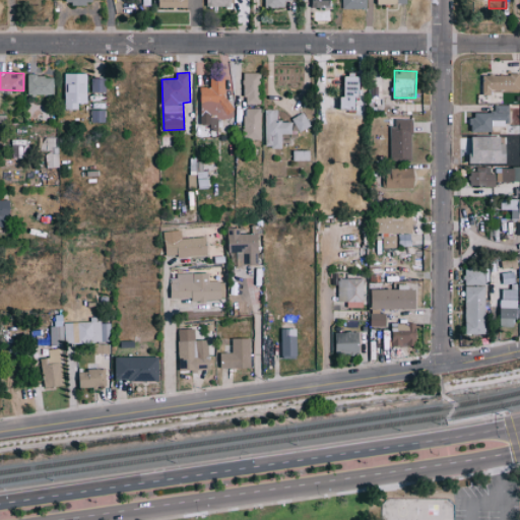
[(260,72),(244,72),(244,104),(261,104),(260,72)]
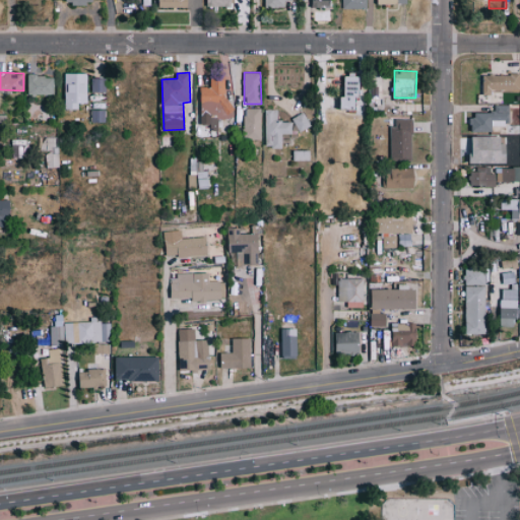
[(87,102),(87,73),(66,73),(67,109),(79,108),(79,103),(87,102)]
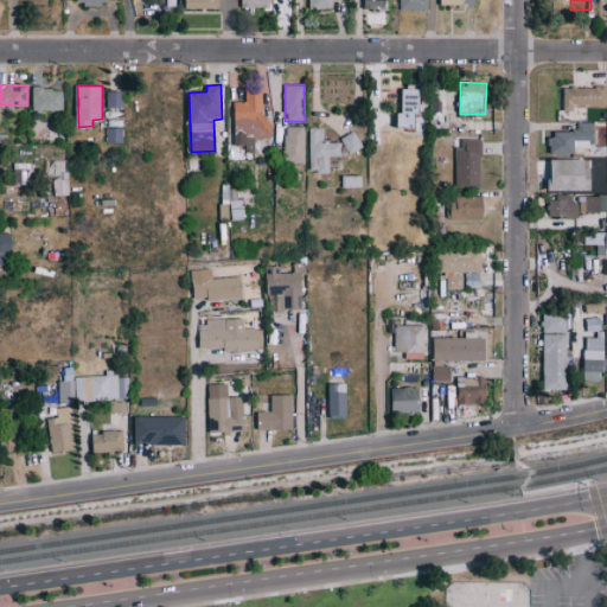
[(558,109),(568,110),(568,104),(602,104),(602,87),(558,87),(558,109)]
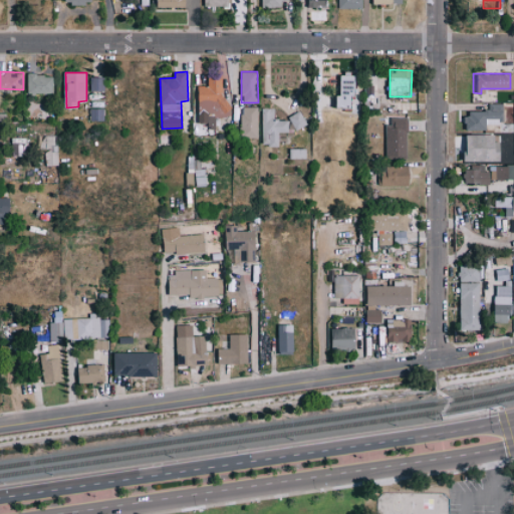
[(53,74),(28,74),(28,93),(53,93),(53,74)]
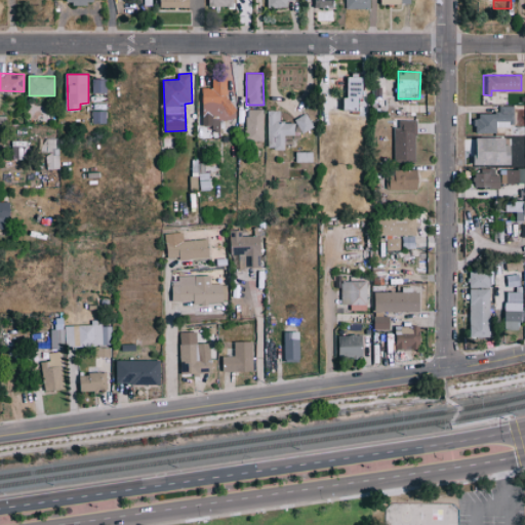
[(202,88),(203,119),(231,118),(230,77),(212,77),(212,87),(202,88)]
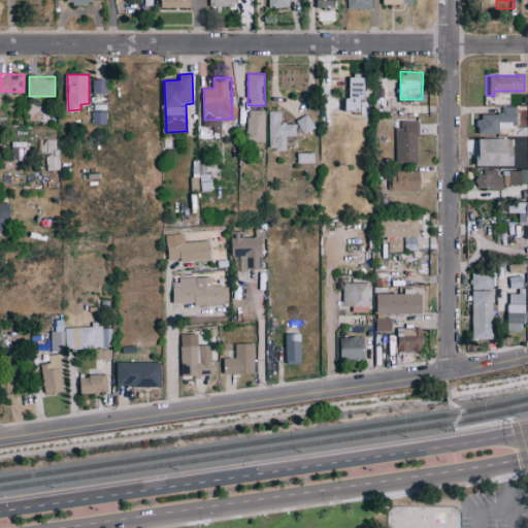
[(351,98),(344,98),(344,110),(365,111),(365,77),(352,77),(351,98)]
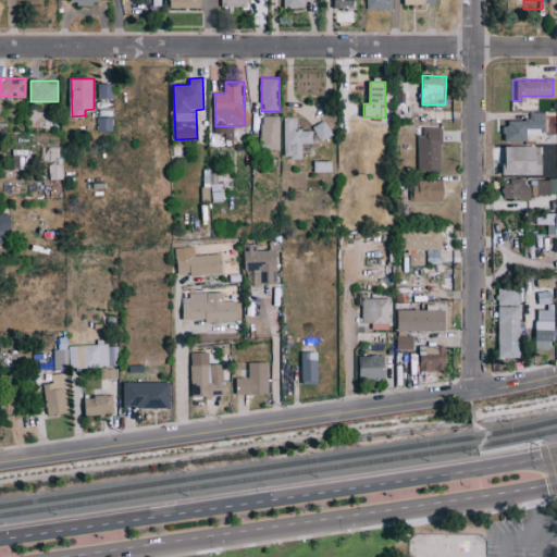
[(113,97),(112,84),(97,84),(98,98),(113,97)]
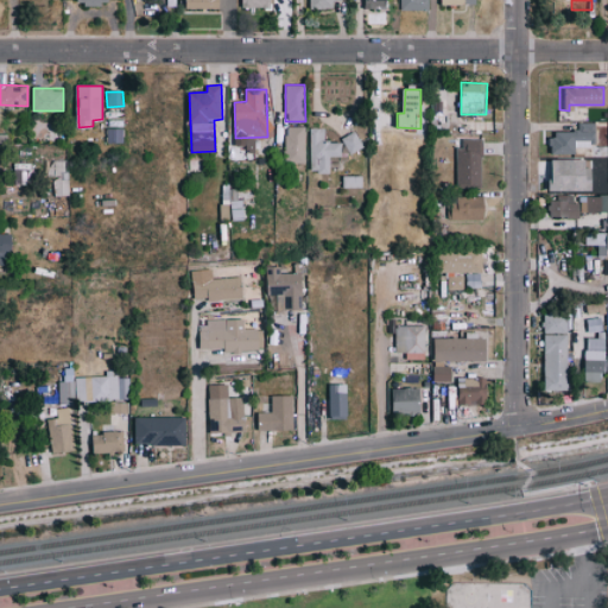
[(570,153),(570,146),(591,146),(591,122),(574,121),(574,131),(546,131),(545,153),(570,153)]
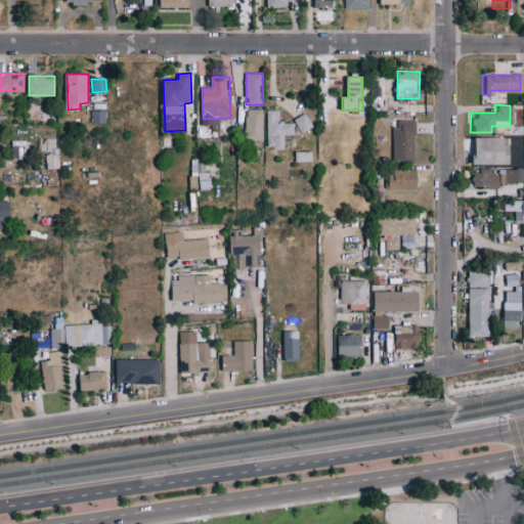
[(262,140),(263,108),(246,108),(246,140),(262,140)]
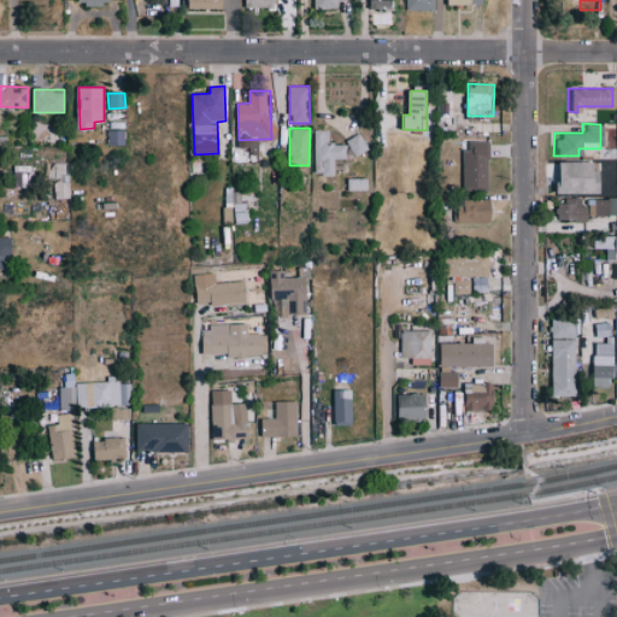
[(315,174),(336,174),(335,158),(347,158),(346,144),(329,145),(329,129),(313,130),(315,174)]
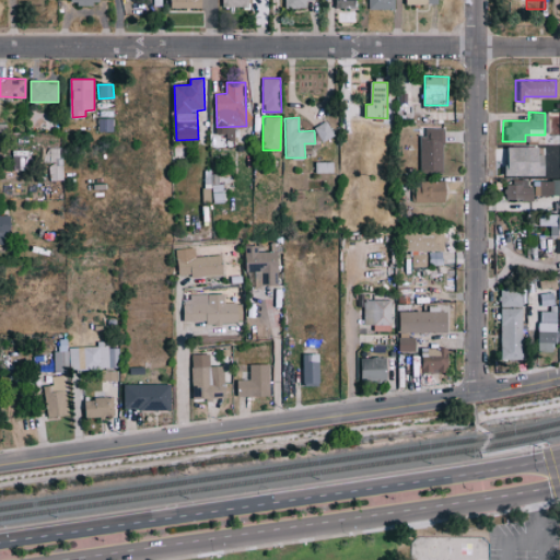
[(322,142),(334,135),(326,120),(314,128),(322,142)]
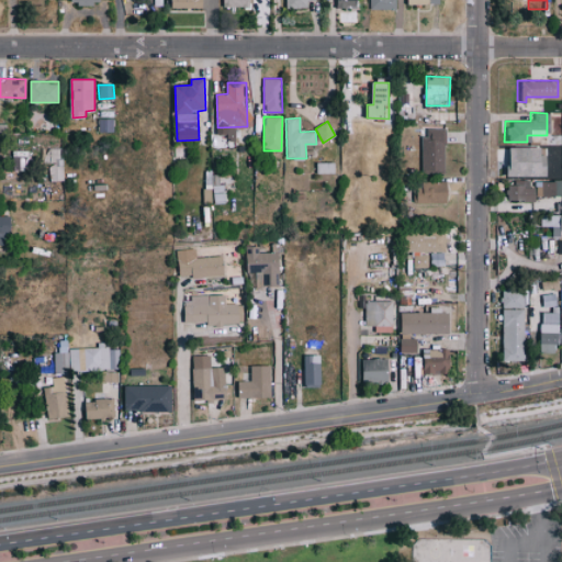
[(446,172),(446,127),(423,127),(424,172),(446,172)]
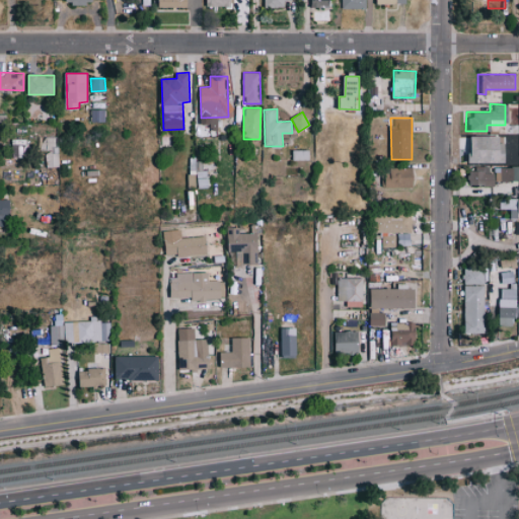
[(36,126),(38,153),(46,153),(46,166),(58,166),(57,125),(36,126)]
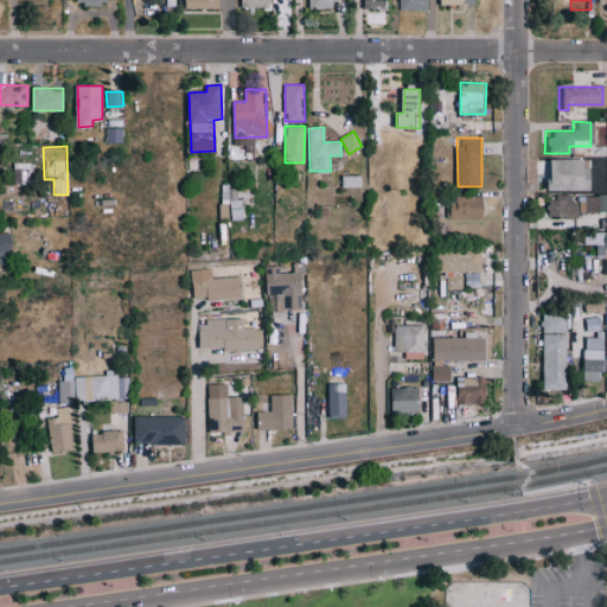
[(219,218),(243,218),(242,199),(237,199),(237,189),(219,190),(219,218)]
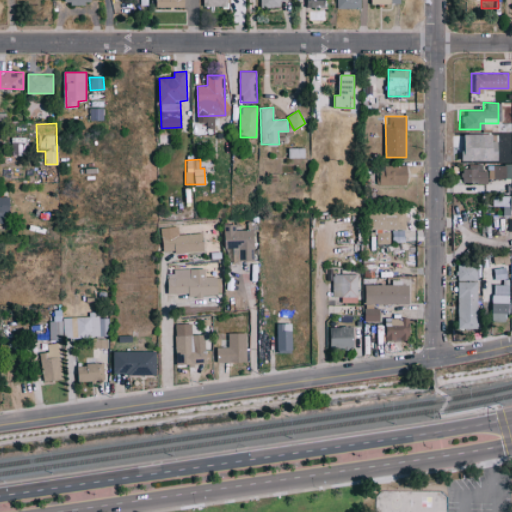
[(511,164),(492,164),(492,178),(511,178),(511,164)]
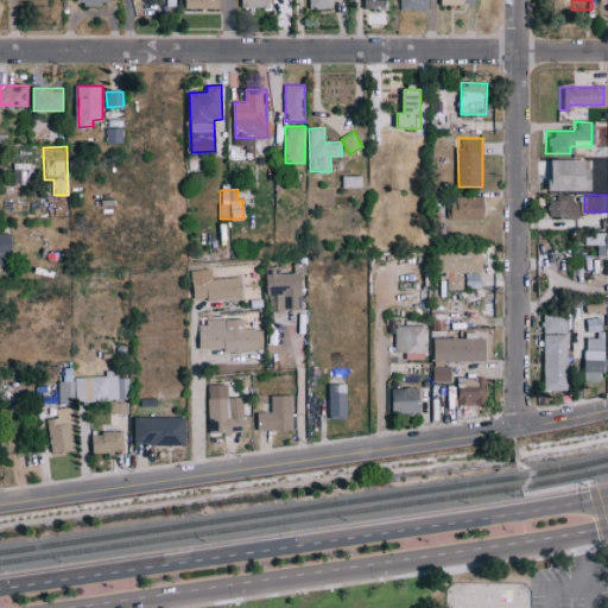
[(486,219),(485,197),(451,197),(453,220),(486,219)]
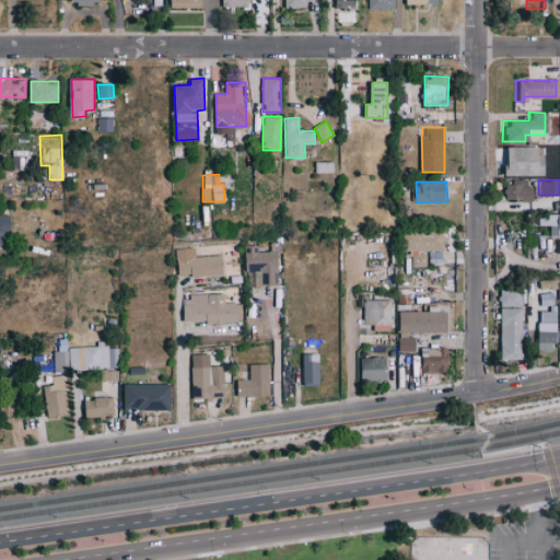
[(531,185),(497,184),(497,199),(531,200),(531,185)]
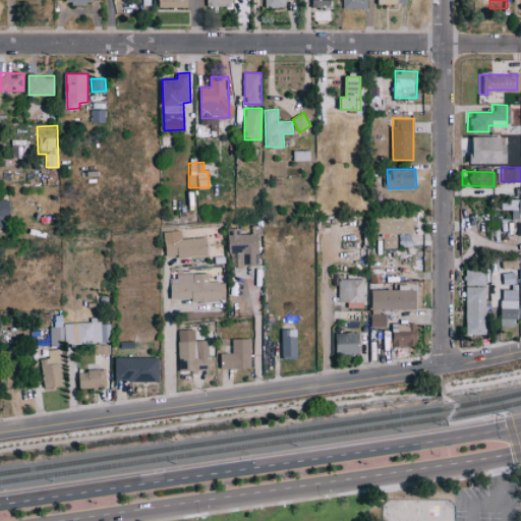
[(520,196),(498,197),(498,210),(508,209),(508,219),(517,218),(517,214),(520,213),(520,196)]
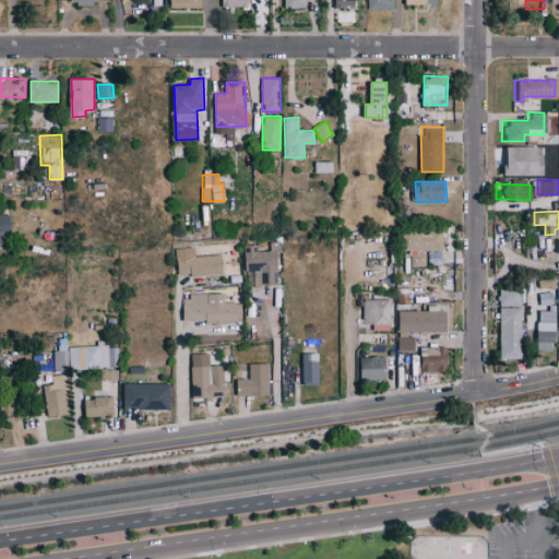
[(0,244),(11,245),(11,214),(0,214),(0,244)]
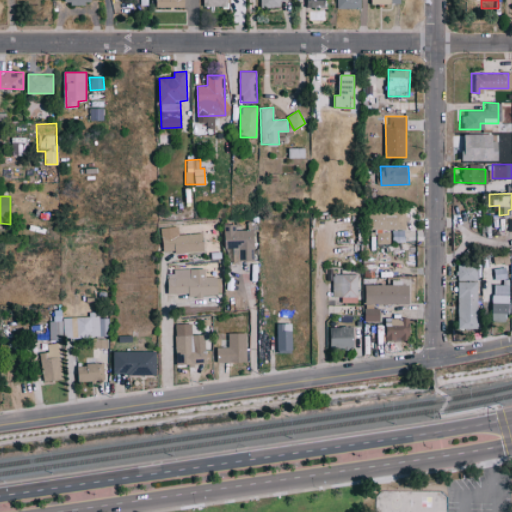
[(369,230),(406,229),(406,211),(369,212),(369,230)]
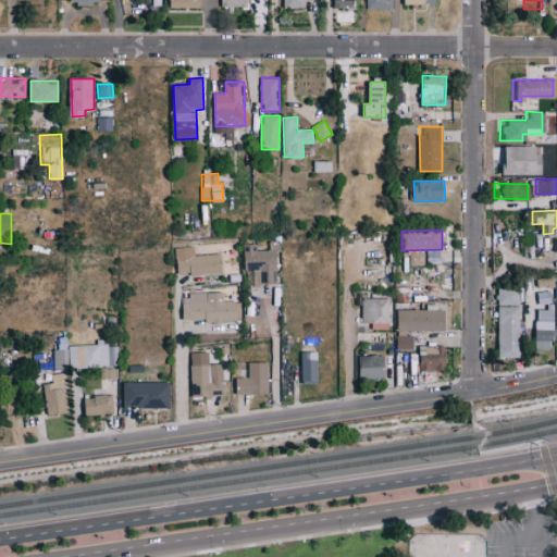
[(244,272),(247,272),(248,285),(276,284),(274,249),(256,250),(256,244),(243,245),(244,272)]
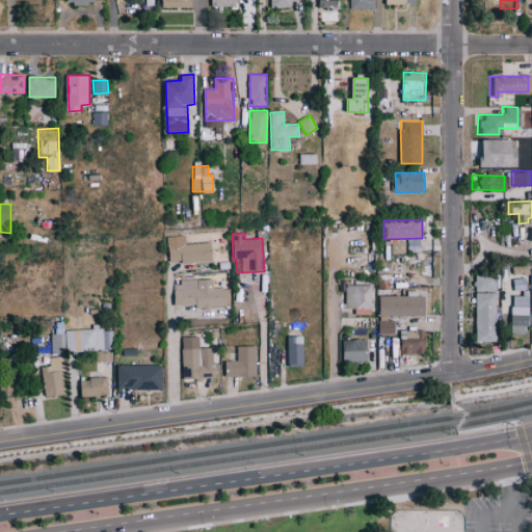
[(167,237),(168,263),(212,261),(211,242),(186,243),(186,236),(167,237)]
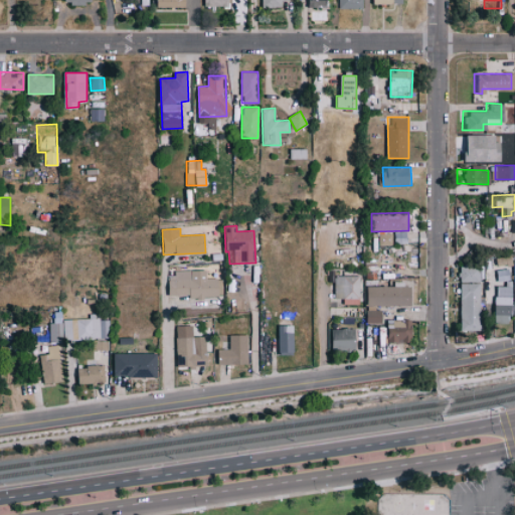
[(407,232),(394,231),(393,243),(407,243),(407,232)]
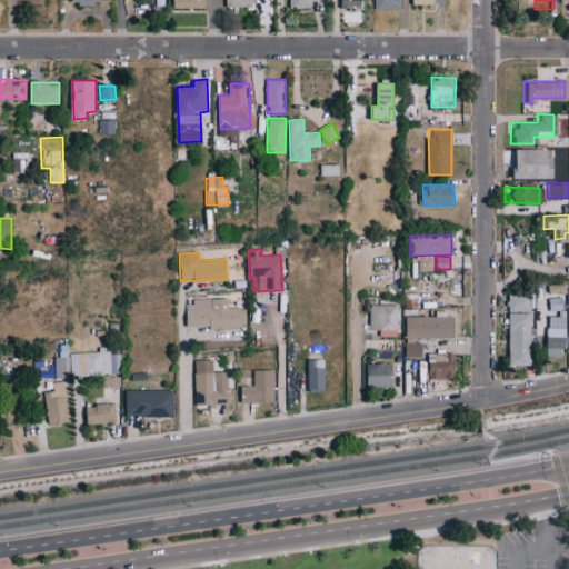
[(547,297),(547,310),(565,310),(565,297),(547,297)]
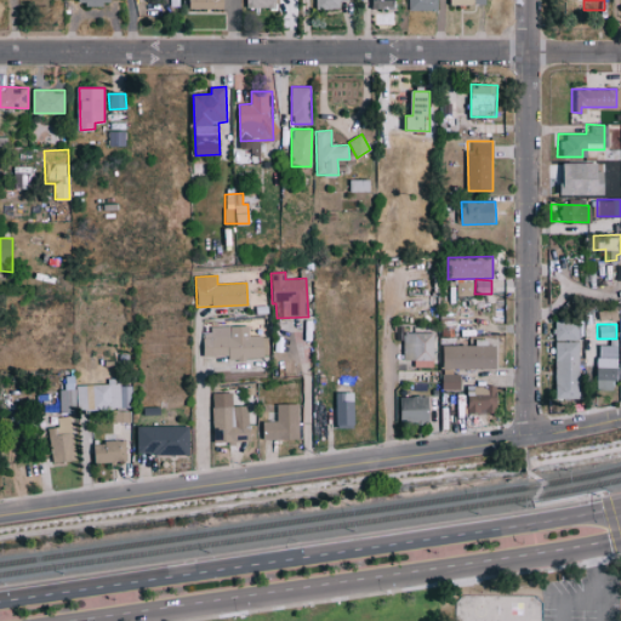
[(249,326),(203,328),(204,357),(229,355),(231,359),(268,358),(268,335),(250,336),(249,326)]
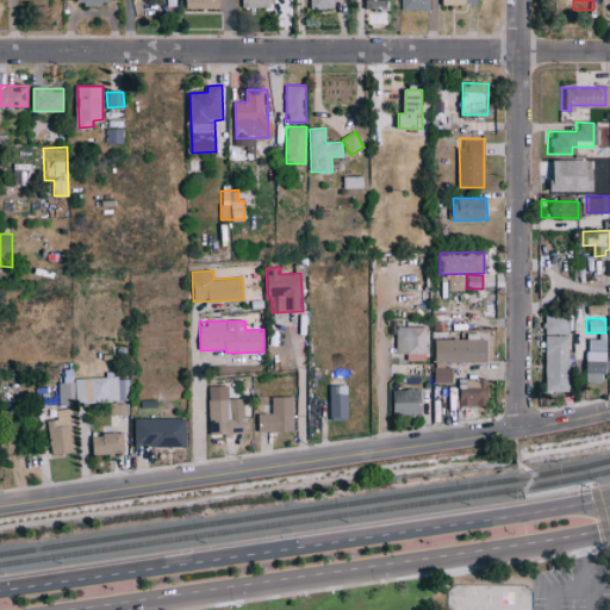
[(427,327),(396,327),(397,353),(408,353),(408,361),(428,360),(427,327)]
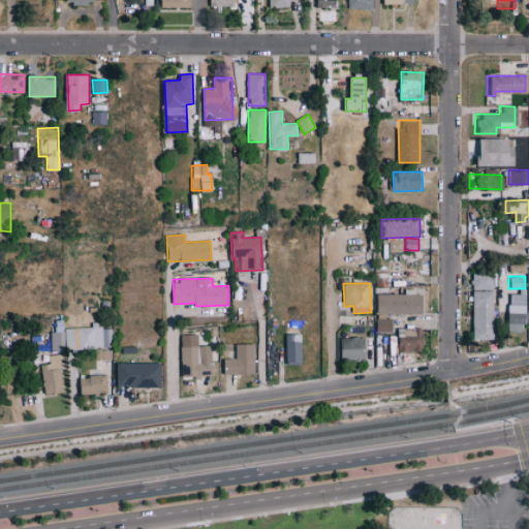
[(491,290),(469,290),(469,339),(490,339),(491,290)]
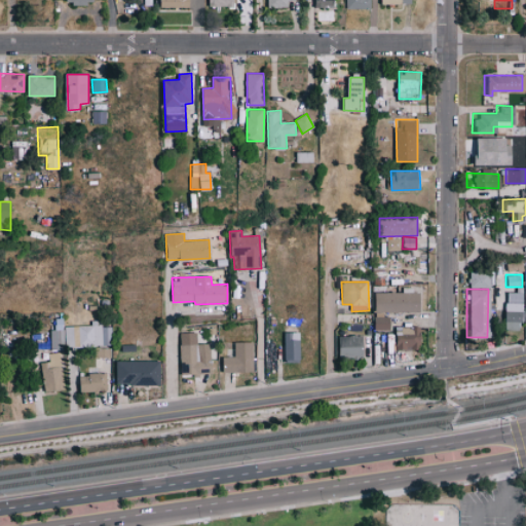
[(376,312),(421,311),(421,291),(375,292),(376,312)]
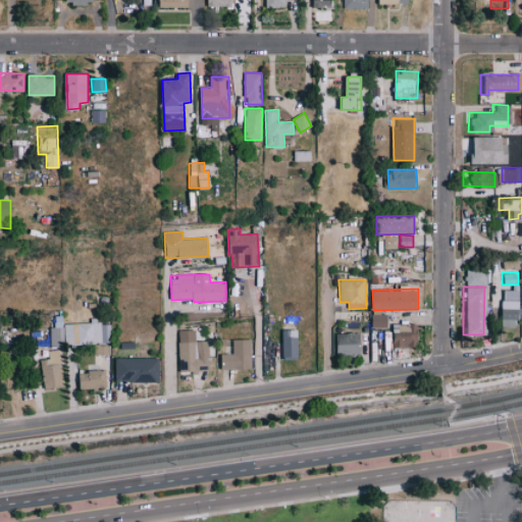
[(517,291),(500,290),(499,326),(516,327),(517,291)]
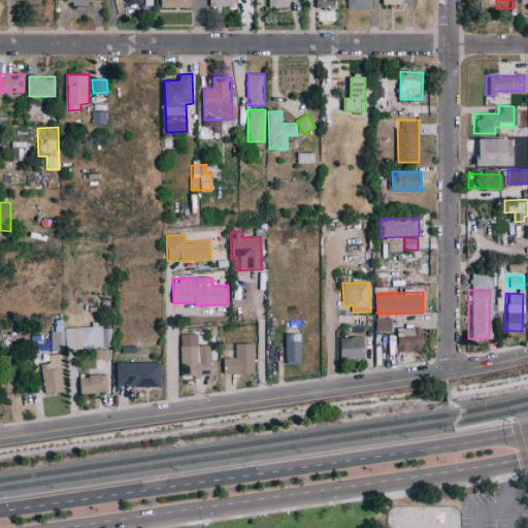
[(393,331),(392,319),(376,319),(376,332),(393,331)]
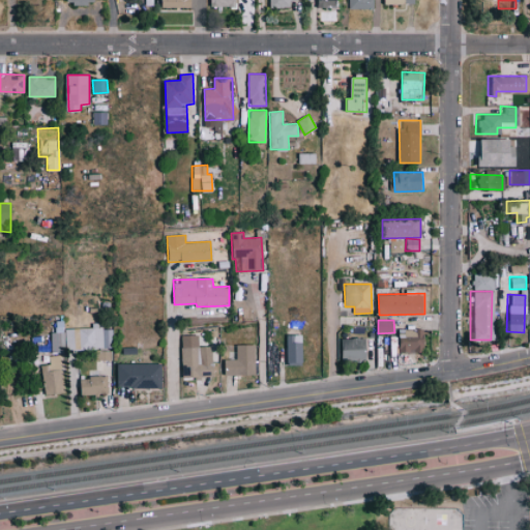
[(400,352),(424,353),(424,329),(401,329),(400,352)]
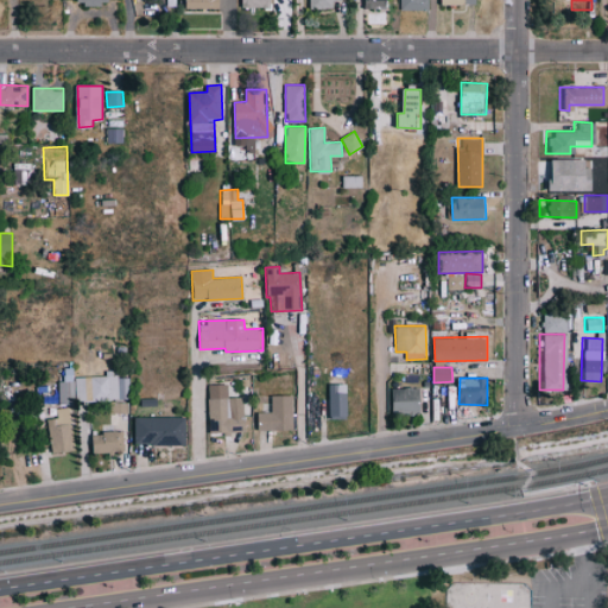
[(59,404),(75,404),(74,380),(58,381),(59,404)]
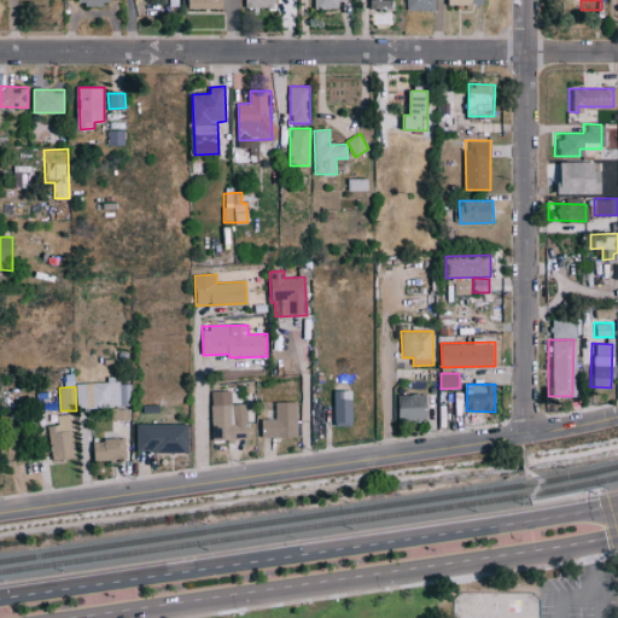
[(213,441),(237,441),(237,436),(248,435),(246,403),(232,404),(232,390),(210,391),(213,441)]
